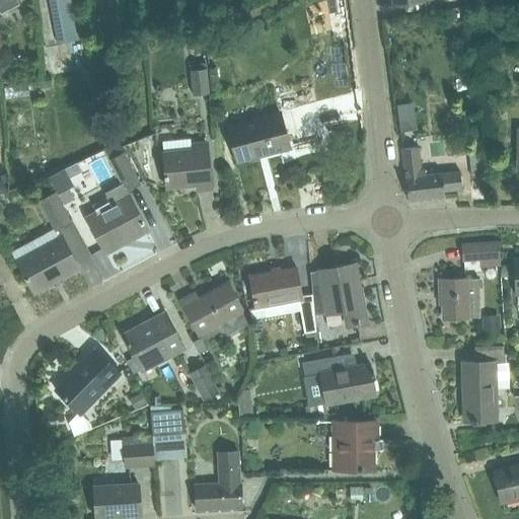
[(0,0),(0,12),(1,14),(20,4),(18,0),(0,0)]
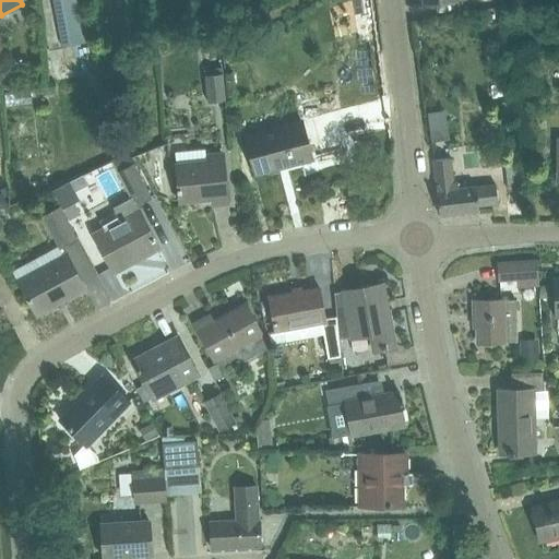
[(88,42),(81,0),(52,0),(62,47),(88,42)]
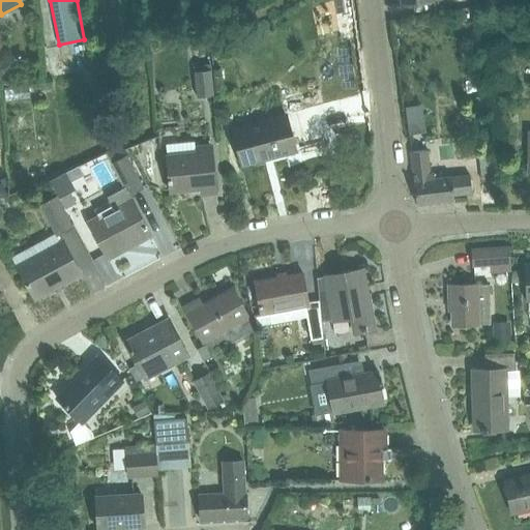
[(194,71),(196,98),(214,96),(211,70),(194,71)]
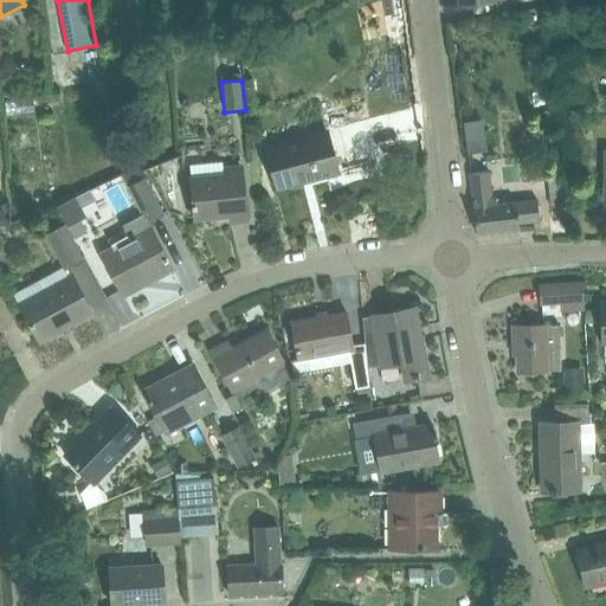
[(5,117),(32,114),(30,97),(4,101),(5,117)]
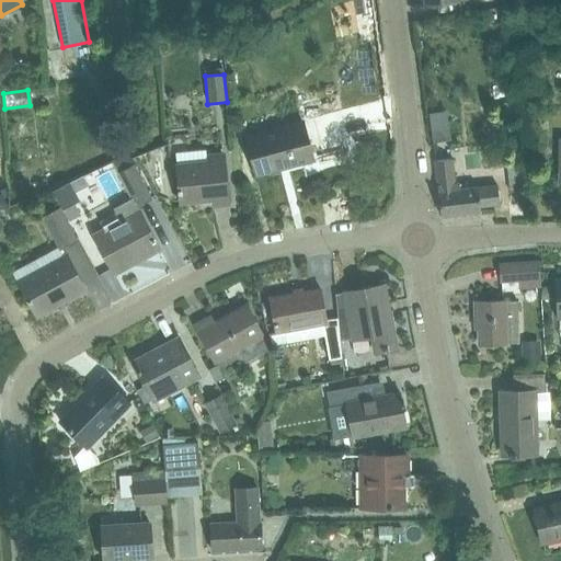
[(302,121),(282,126),(247,136),(256,174),(313,159),(302,121)]
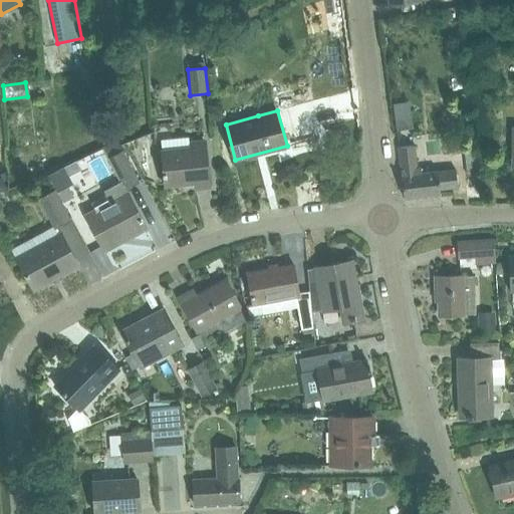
[(411,112),(395,114),(397,130),(413,127),(411,112)]
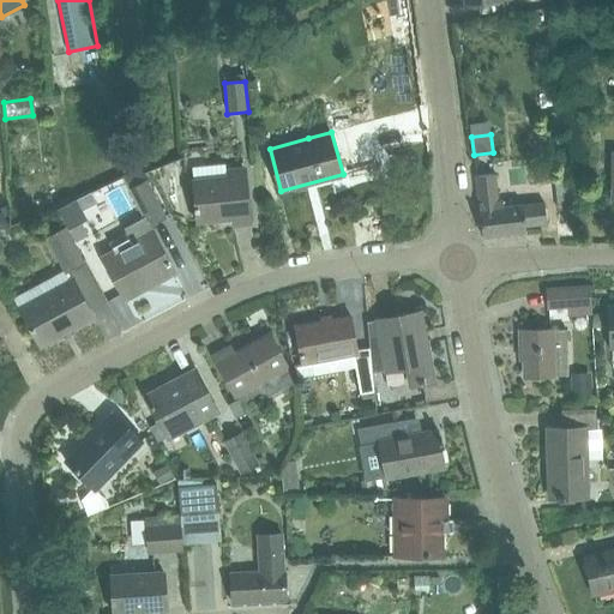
[(131,191),(144,216),(150,227),(167,217),(148,182),(139,168),(122,176),(131,191)]
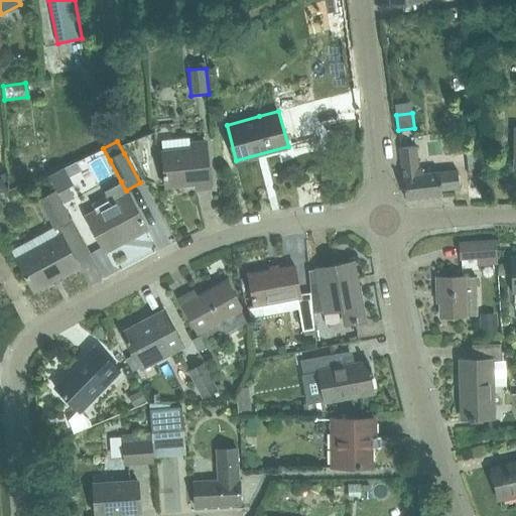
[(162,151),(163,166),(165,186),(196,183),(196,188),(211,186),(206,142),(190,143),(190,149),(162,151)]
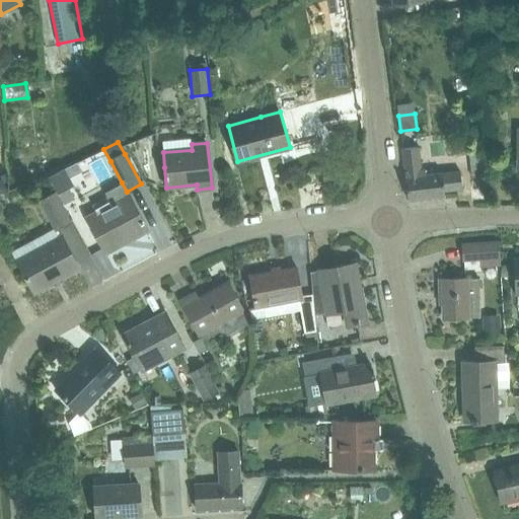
[(462,189),(460,171),(425,175),(424,169),(422,169),(419,146),(402,148),(409,200),(445,196),(444,191),(462,189)]
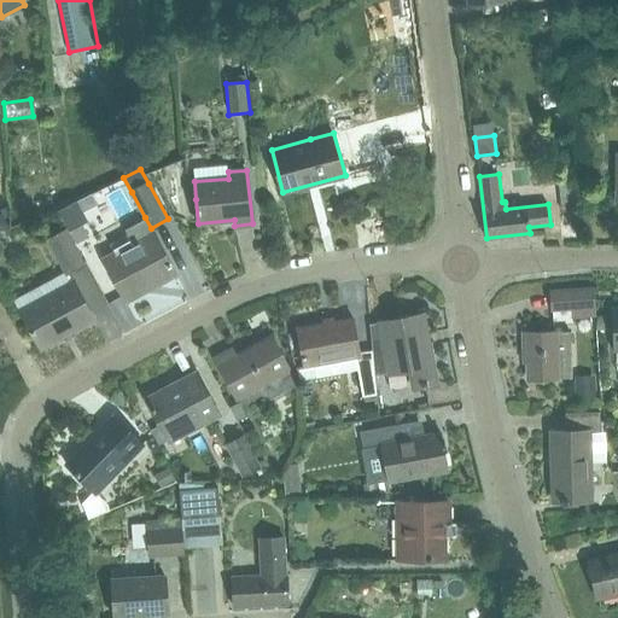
[(58,211),(66,226),(85,215),(82,213),(76,200),(58,211)]
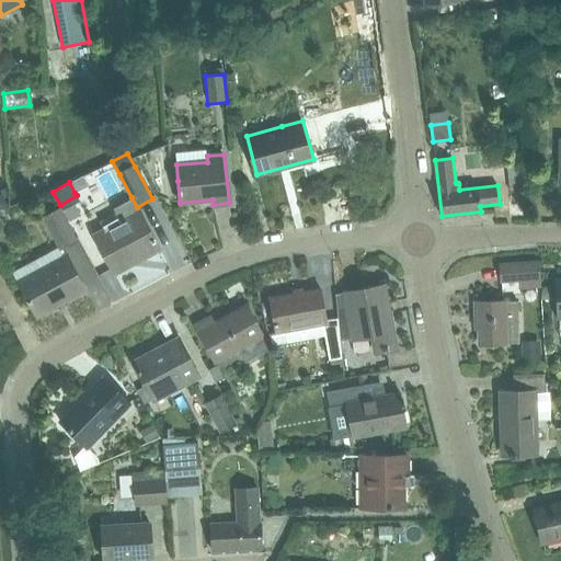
[(139,210),(137,207),(132,197),(113,208),(121,220),(93,236),(112,268),(137,254),(140,260),(161,249),(140,210),(139,210)]
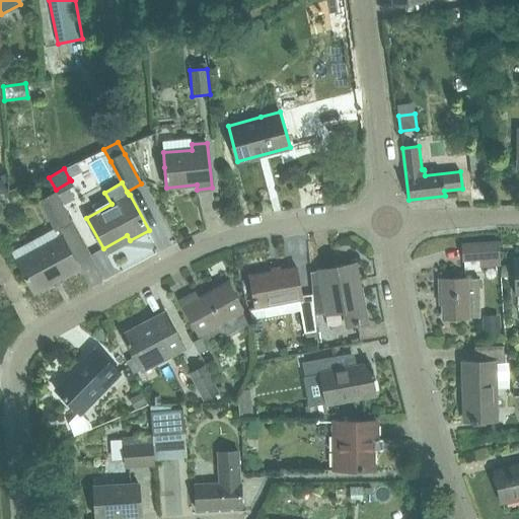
[(70,224),(55,195),(42,203),(57,231),(70,224)]
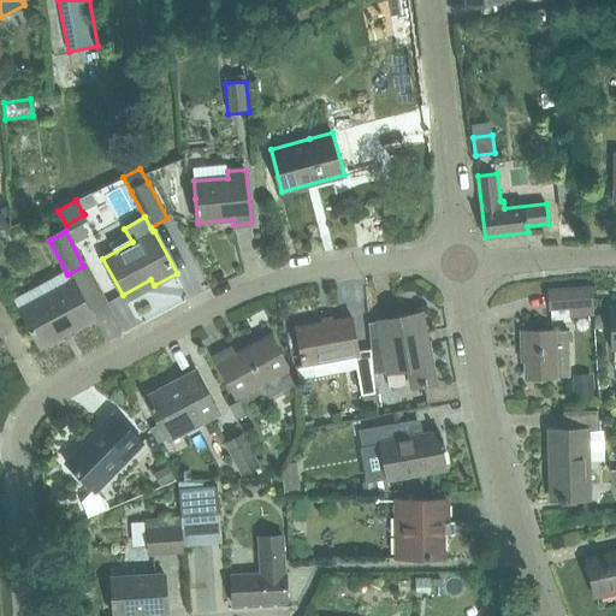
[(22,311),(29,326),(41,347),(94,318),(75,283),(22,311)]
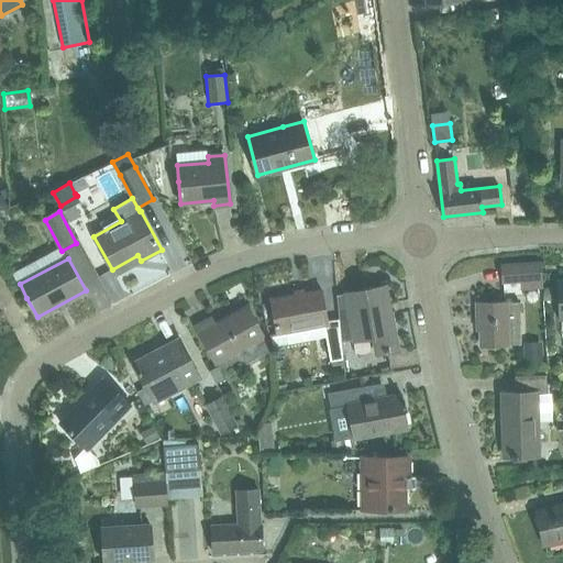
[(504,283),(542,279),(541,263),(503,265),(504,283)]
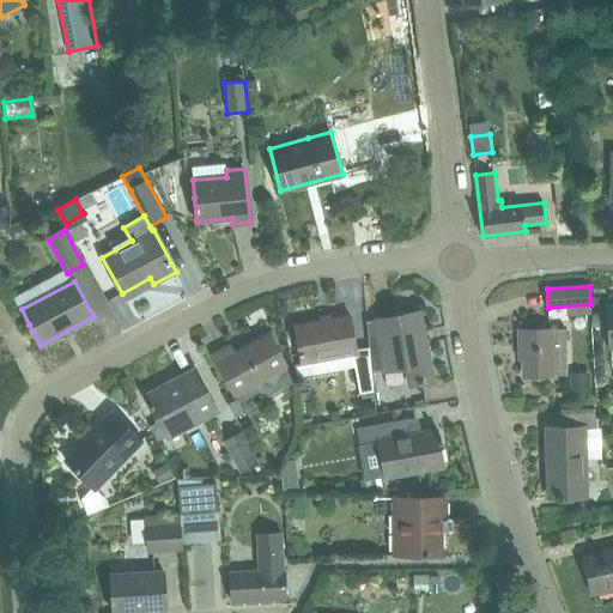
[(371,372),(412,364),(416,383),(432,380),(420,311),(368,321),(369,347),(371,372)]
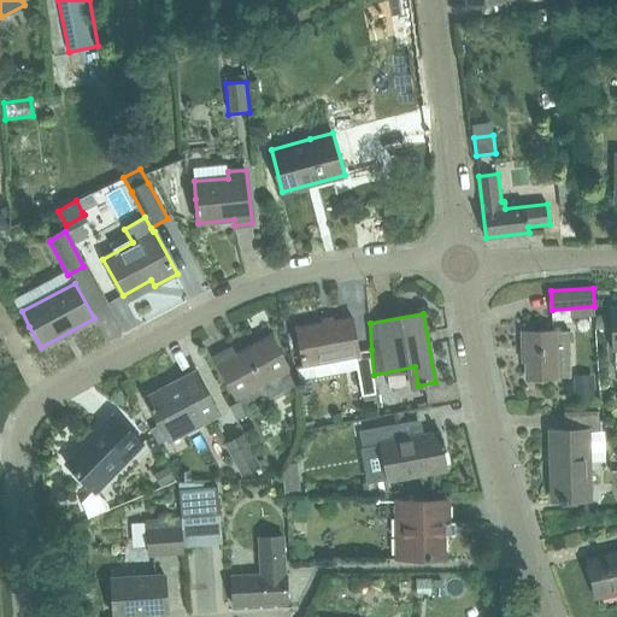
[(375,393),(374,375),(371,350),(359,352),(352,317),(297,327),(304,365),(295,366),(298,378),(356,368),(360,397),(375,393)]
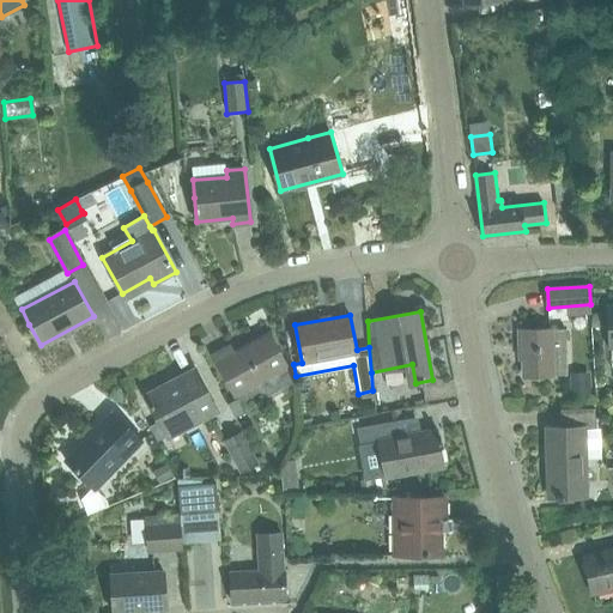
[(523,376),(547,375),(568,375),(565,328),(520,329),(521,358),(523,358),(523,376)]
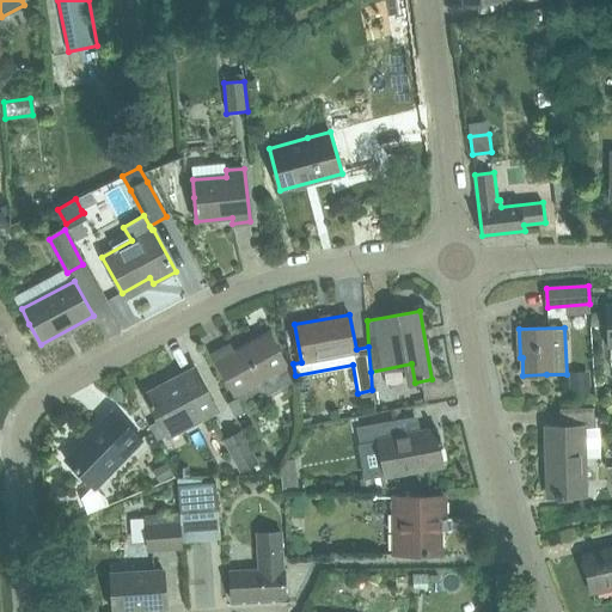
[(234,395),(259,380),(268,396),(294,380),(286,366),(287,366),(269,331),(233,352),(230,344),(213,354),(234,395)]
